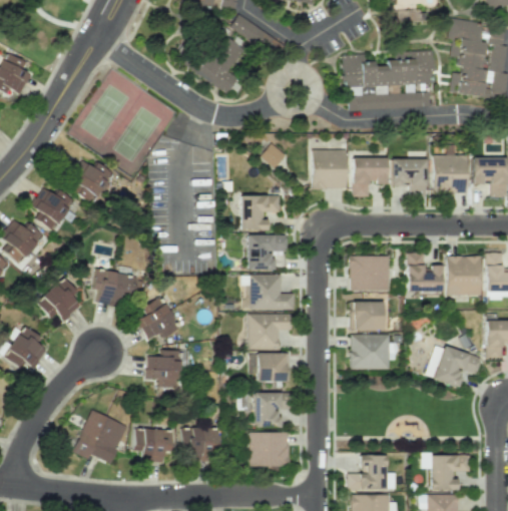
[(237,11),(238,0),(185,0),(184,5),(213,10),(215,0),(223,0),(222,8),(237,11)]
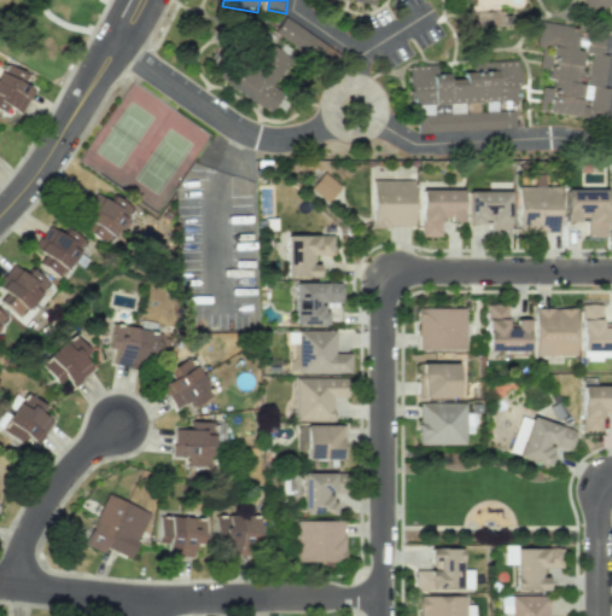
[(611,0),(586,0),(589,12),(611,7),(611,0)]
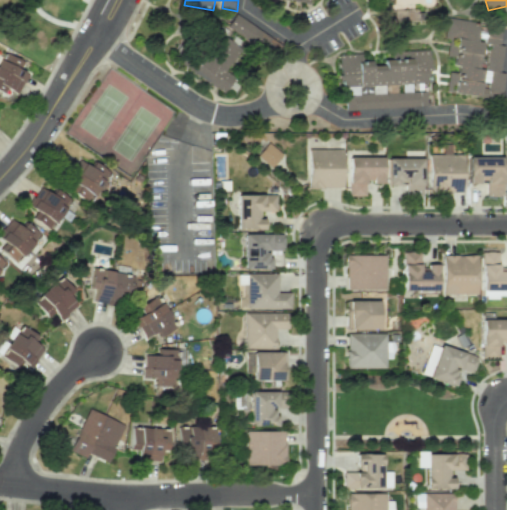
[(481,22),(448,23),(449,41),(459,41),(459,46),(451,46),(451,58),(456,58),(457,68),(460,68),(460,74),(450,74),(451,97),(483,96),(482,84),(491,84),(492,98),(506,97),(505,74),(506,74),(505,47),(504,47),(504,33),(490,34),(491,71),(484,71),(483,43),(482,43),(481,22)]
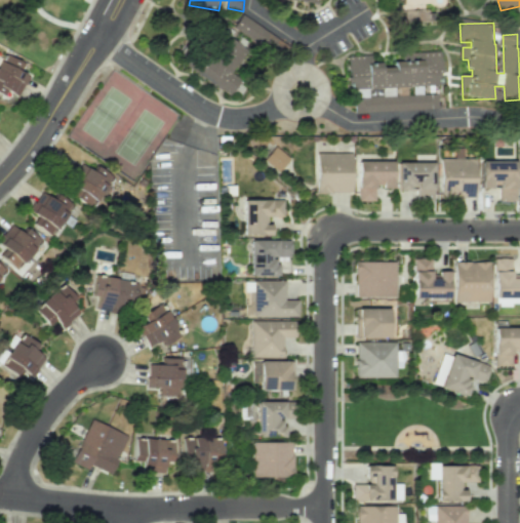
[(243,81),(235,76),(250,50),(222,34),(197,75),(234,96),(243,81)]
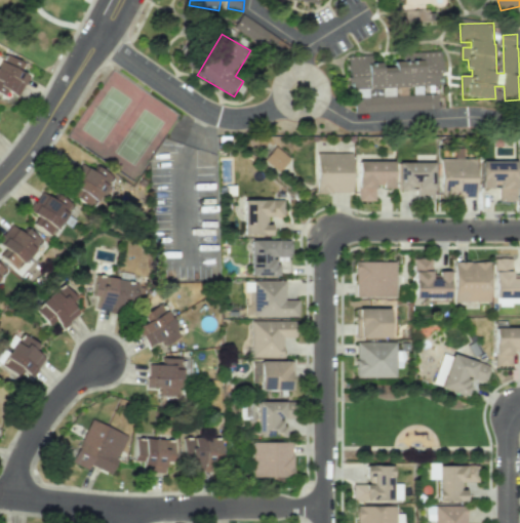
[(351,57),(352,92),(364,91),(364,95),(386,94),(386,98),(409,97),(409,90),(415,90),(416,99),(417,99),(417,111),(441,109),(440,95),(426,96),(426,88),(445,87),(443,54),(396,56),(396,69),(385,70),(385,66),(375,66),(375,56),(351,57)]
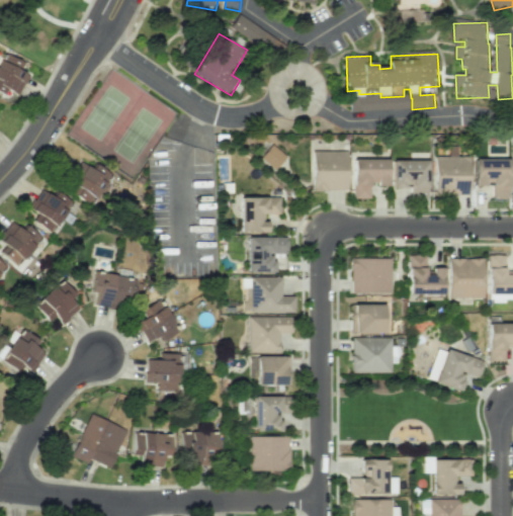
[(23,63),(7,55),(0,69),(0,92),(6,96),(9,91),(22,97),(32,76),(19,71),(23,63)]
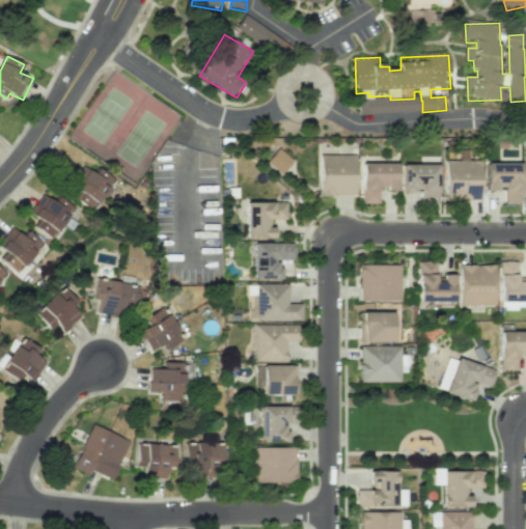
[(270,163),(284,176),(297,163),(281,150),(270,163)]
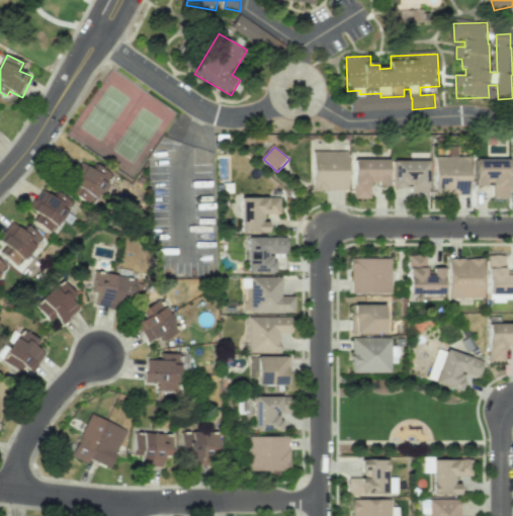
[(451,147),(451,156),(438,156),(438,196),(472,195),(472,157),(459,157),(459,147),(451,147)]
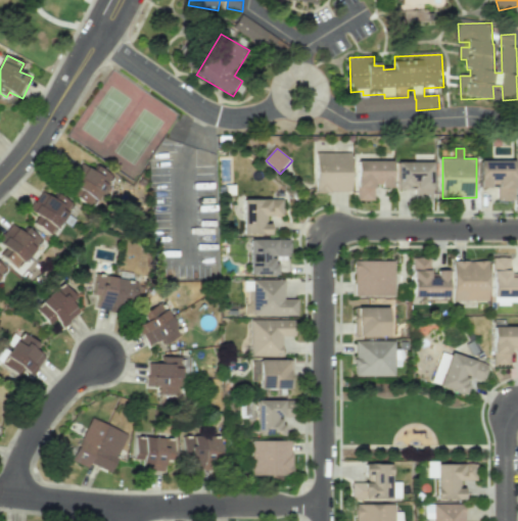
[(319,152),(352,153),(352,192),(318,192),(319,152)]
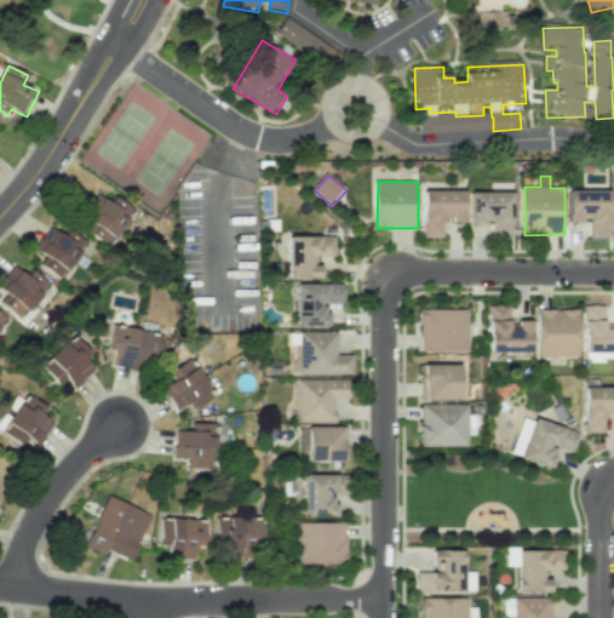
[(572,189),(613,189),(612,238),(594,238),(594,213),(584,213),(584,221),(572,221),(572,189)]
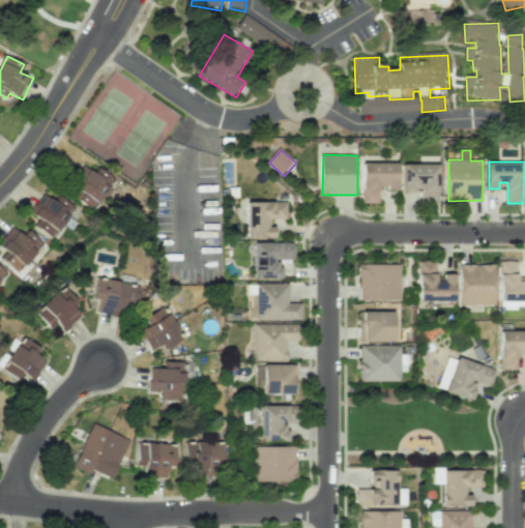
[(363,163),(399,163),(399,188),(388,188),(388,182),(380,182),(380,203),(363,203),(363,163)]
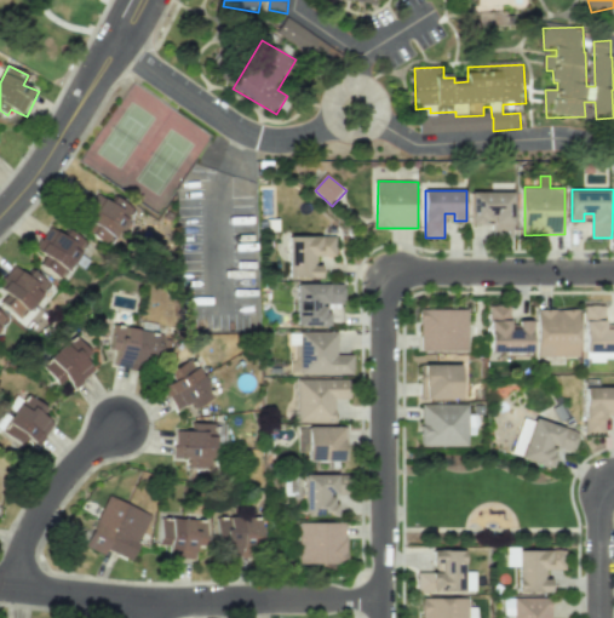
[(472,192),(515,190),(516,239),(495,240),(495,215),(492,215),(492,221),(486,221),(486,224),(472,224),(472,192)]
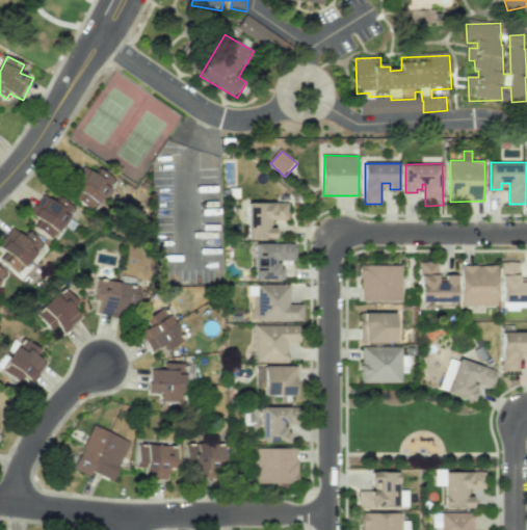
[(93,167),(74,200),(98,214),(116,182),(93,167)]
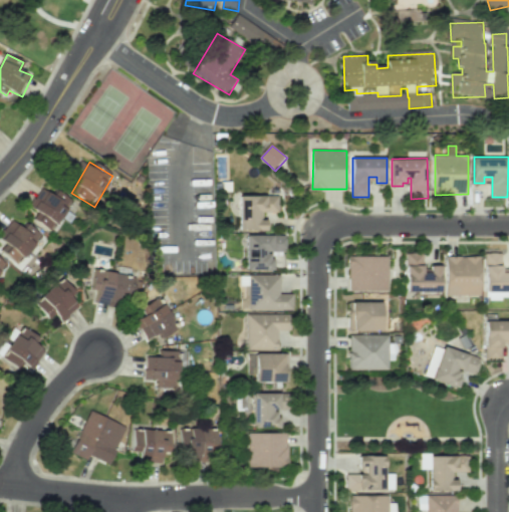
[(36,212),(40,214),(35,221),(53,234),(74,203),(59,193),(55,198),(49,193),(36,212)]
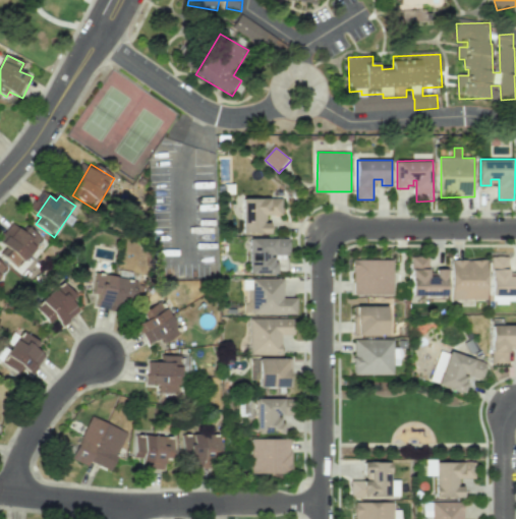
[(246,197),(273,197),(273,198),(286,198),(286,215),(267,215),(267,222),(275,222),(275,233),(246,233),(246,197)]
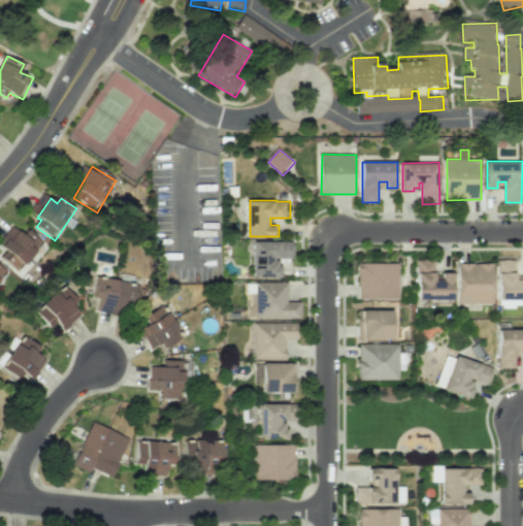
[(30,231),(25,236),(17,229),(1,247),(7,253),(2,258),(19,273),(45,245),(30,231)]
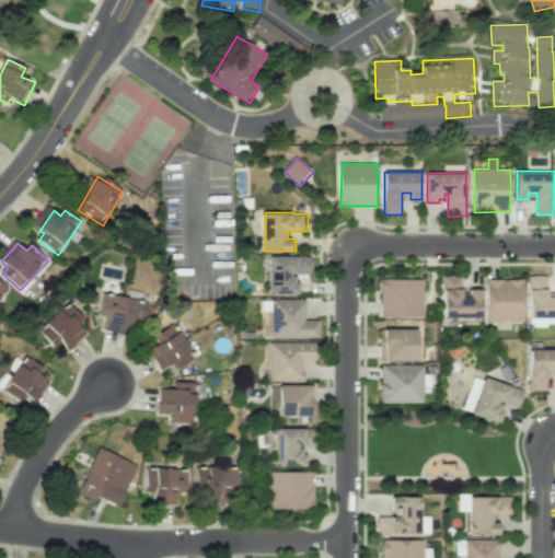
[(273,255),(301,256),(314,257),(314,275),(300,275),(300,274),(293,274),(293,276),(298,276),(298,282),(301,282),(301,293),(273,293),(273,255)]
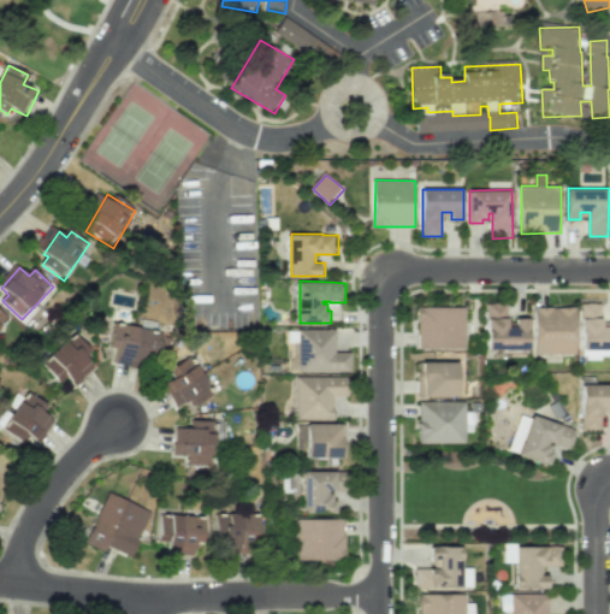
[(489,303),(489,350),(531,352),(531,318),(517,318),(517,326),(508,326),(508,305),(489,303)]
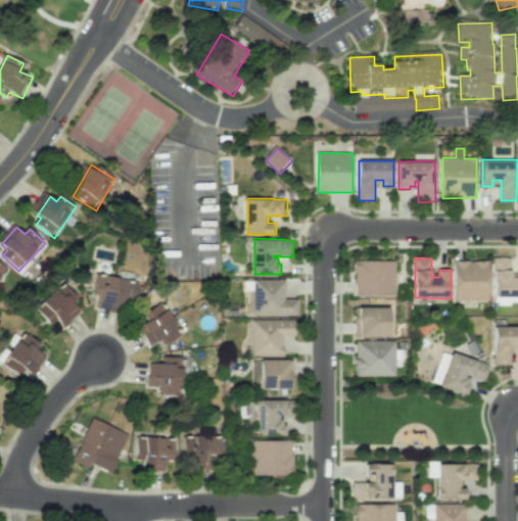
[(496,258),(496,296),(517,296),(517,277),(512,277),(512,258),(496,258)]
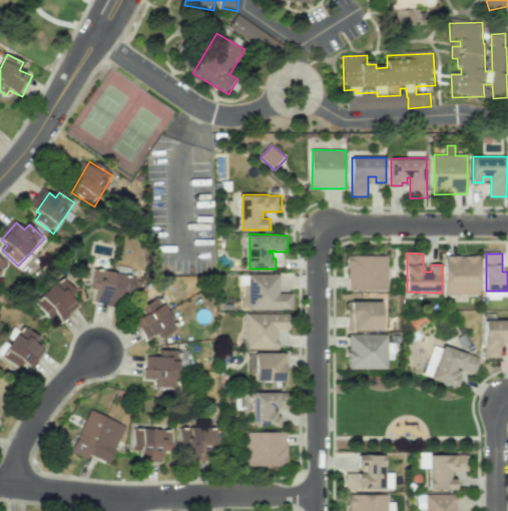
[(350,256),(390,256),(390,291),(350,291),(350,256)]
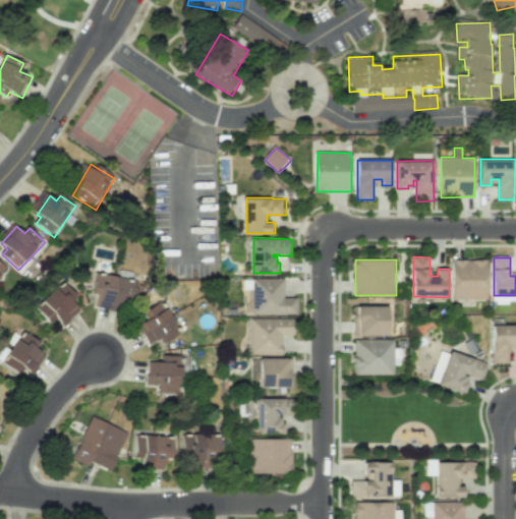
[(454,261),(489,260),(489,299),(454,299),(454,261)]
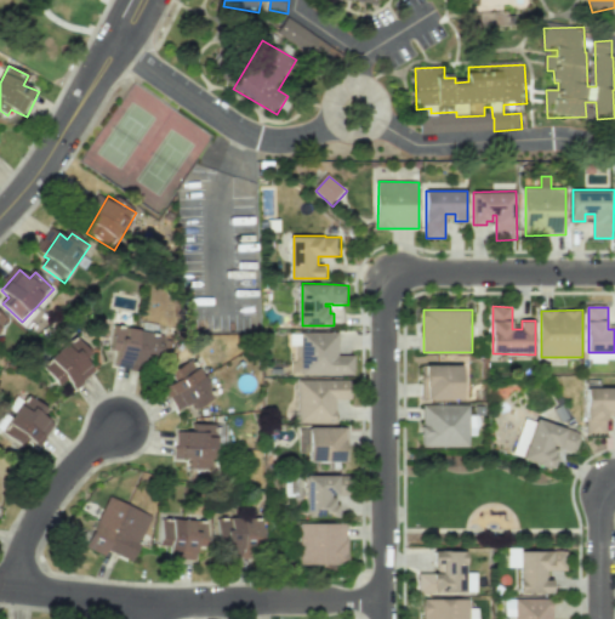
[(0,334),(11,323),(0,313),(0,334)]
